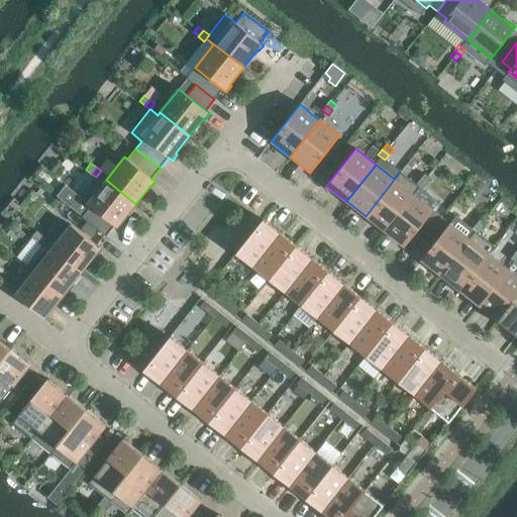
[(366,216),(385,231),(419,187),(400,172),(366,216)]
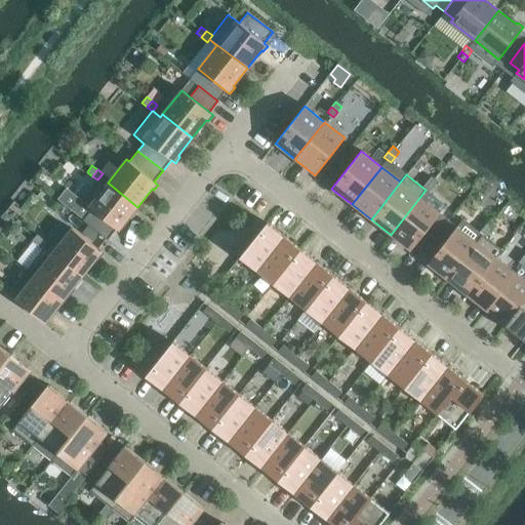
[(434,187),(438,182),(431,176),(427,182),(434,187)]
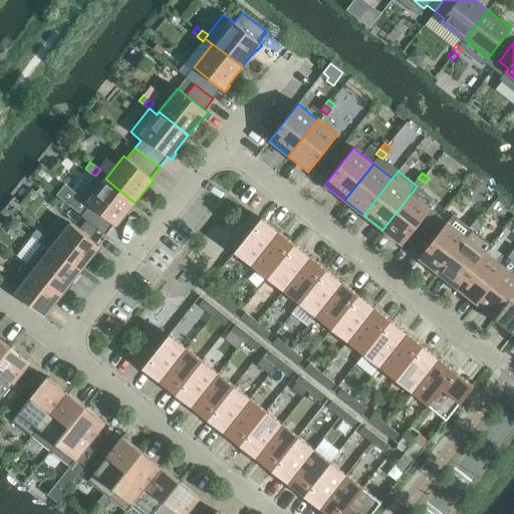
[(420,189),(425,183),(418,178),(414,183),(420,189)]
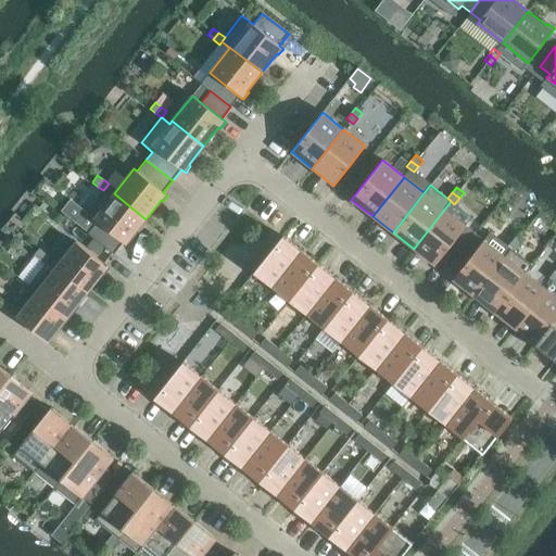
[(127,245),(133,239),(130,238),(146,219),(114,193),(93,219),(97,222),(89,232),(115,253),(124,242),(127,245)]
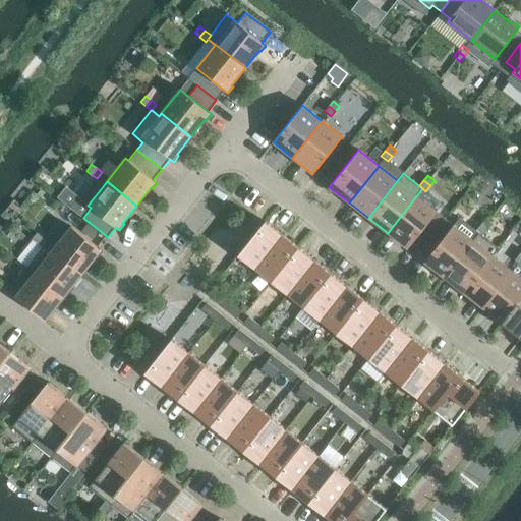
[(422,188),(388,233),(407,248),(423,228),(432,234),(445,219),(417,196),(423,189),(422,188)]
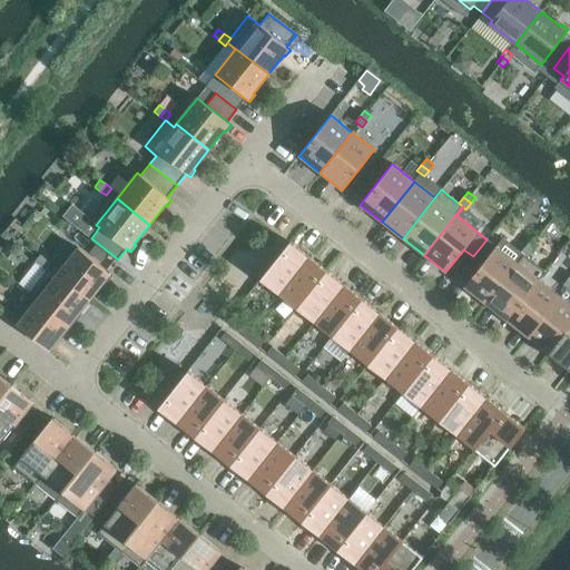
[(523,255),(517,263),(487,239),(473,256),(482,264),(464,286),(485,304),(524,255),(523,255)]
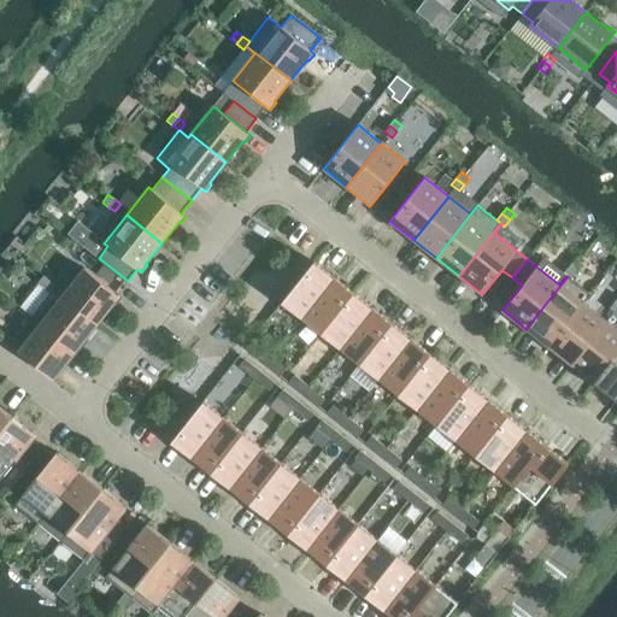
[(576,272),(581,266),(574,260),(569,266),(576,272)]
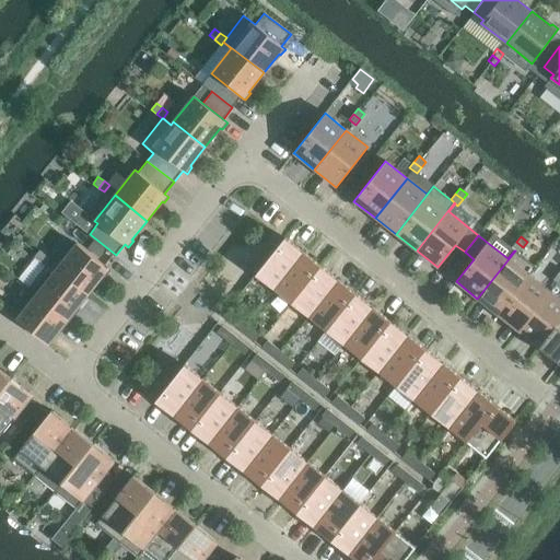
[(255,275),(273,289),(303,252),(284,237),(255,275)]
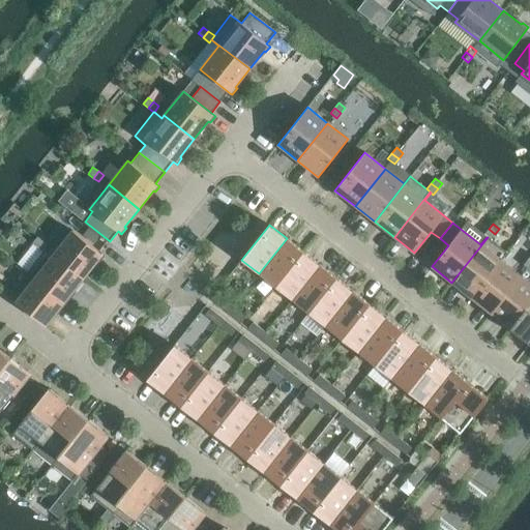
[(491,239),(495,234),(489,229),(484,234),(491,239)]
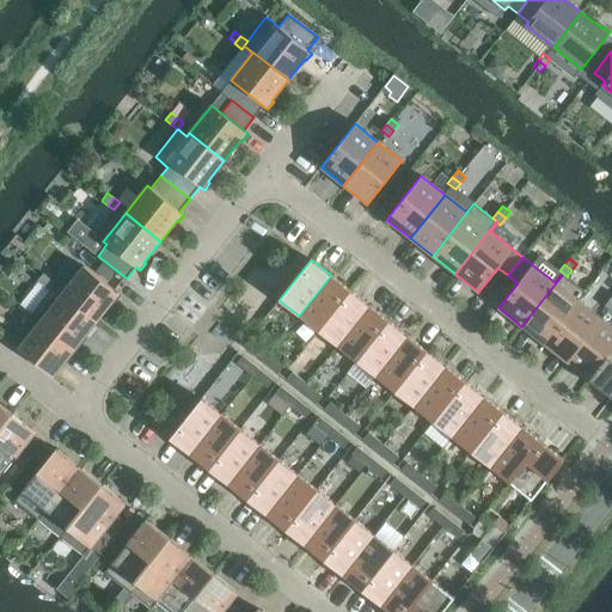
[(53,286),(53,287),(97,322),(112,301),(115,303),(121,295),(84,267),(62,293),(53,286)]
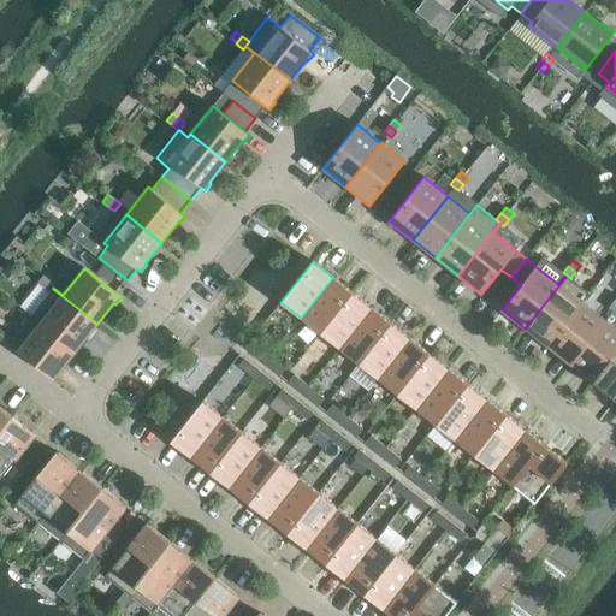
[(43,288),(49,280),(43,276),(37,283),(43,288)]
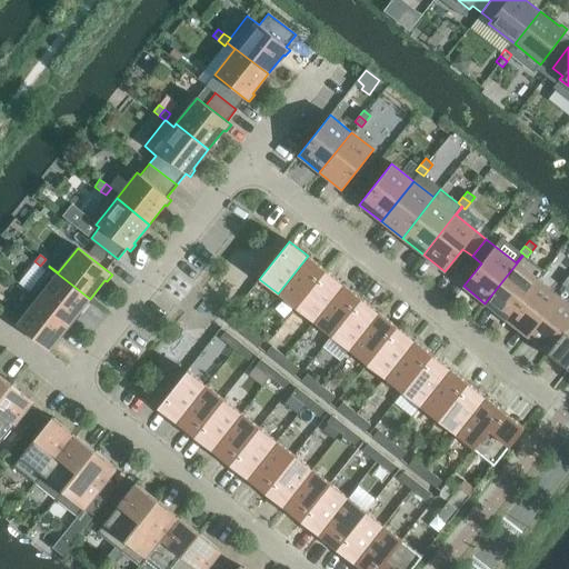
[(545,271),(527,257),(523,255),(485,303),(506,320),(545,271)]
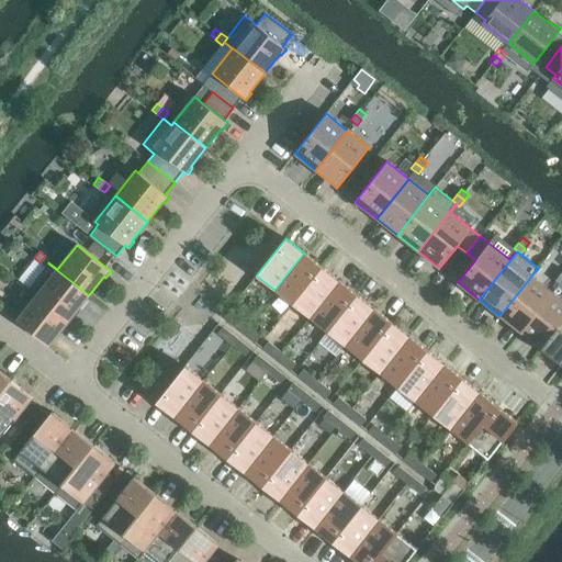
[(292,304),(322,267),(304,253),(274,290),(292,304)]
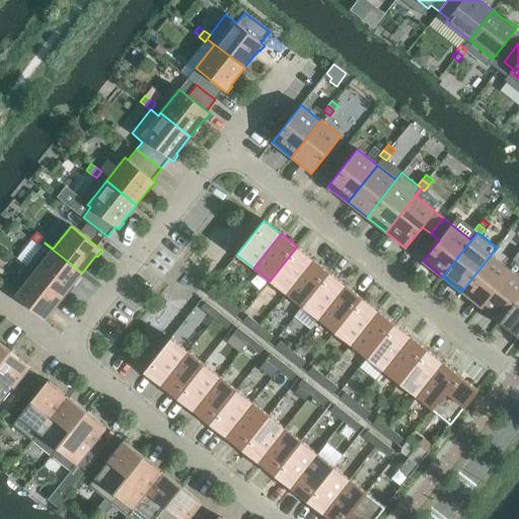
[(42,246),(47,240),(42,236),(36,242),(42,246)]
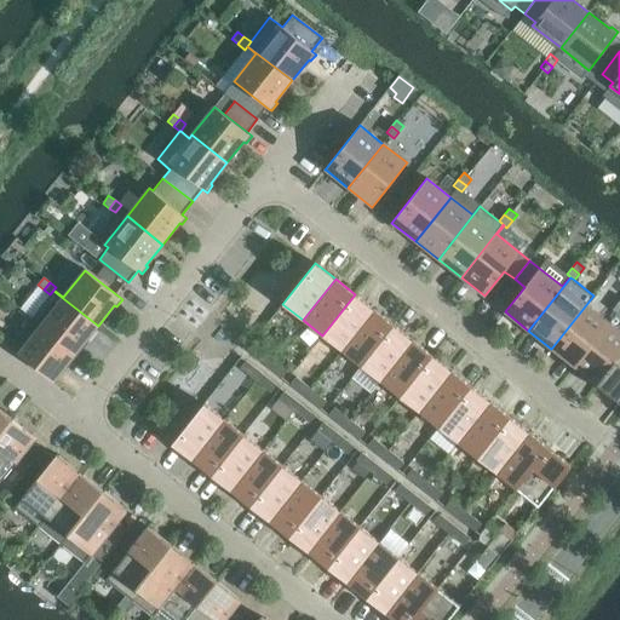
[(53,291),(32,319),(78,355),(82,349),(81,348),(98,326),(53,291)]
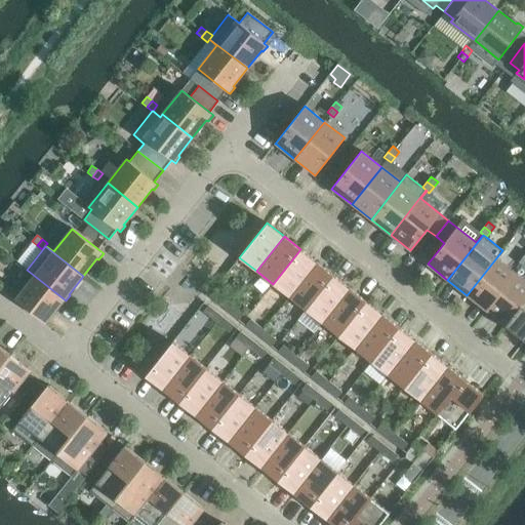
[(273,284),(289,297),(317,263),(300,249),(273,284)]
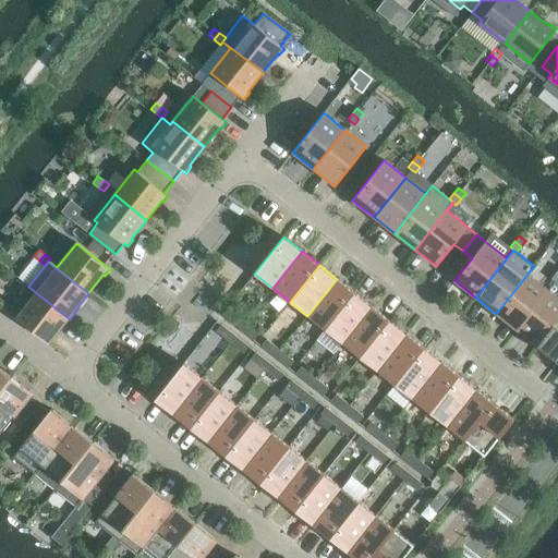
[(534,266),(496,314),(517,329),(547,290),(528,275),(534,266)]
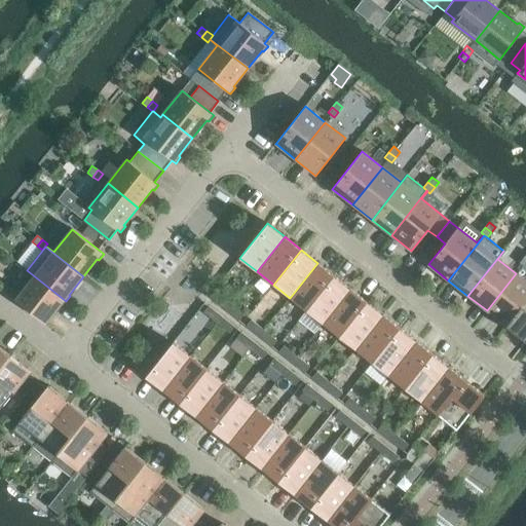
[(306,310),(334,276),(317,263),(290,298),(306,310)]
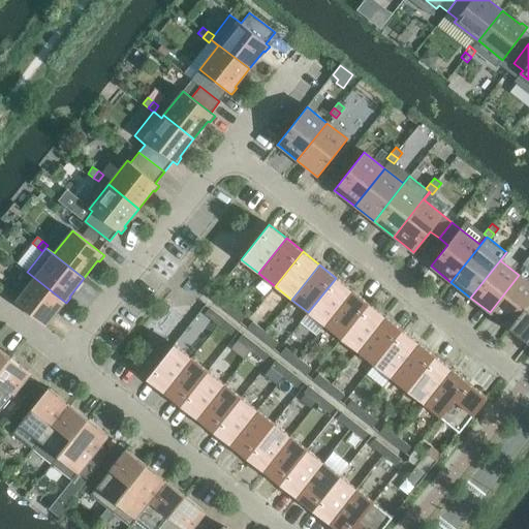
[(26,272),(34,278),(16,302),(45,325),(61,307),(62,308),(66,303),(27,272),(26,272)]
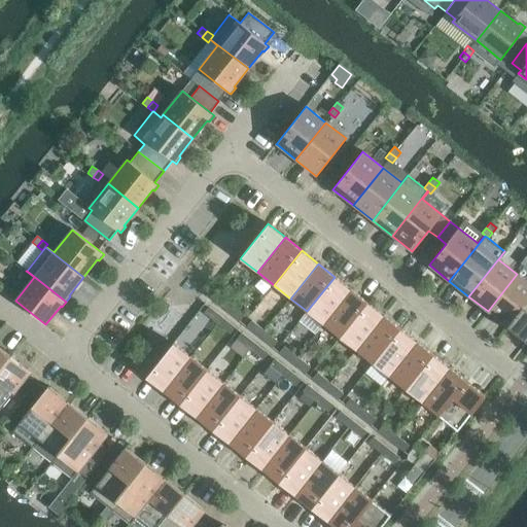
[(526,301),(526,281),(517,274),(488,311),(507,326),(526,301)]
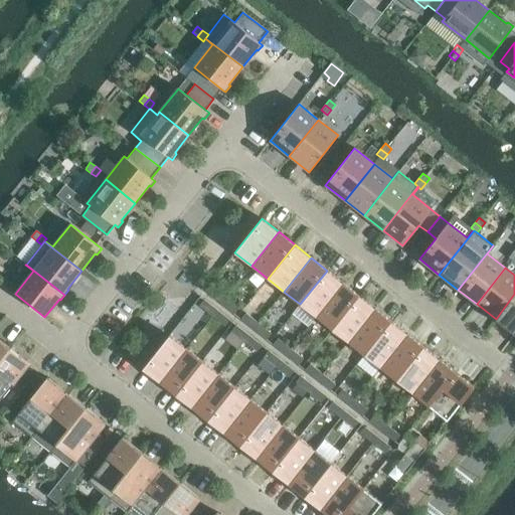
[(300,304),(316,317),(343,283),(327,271),(300,304)]
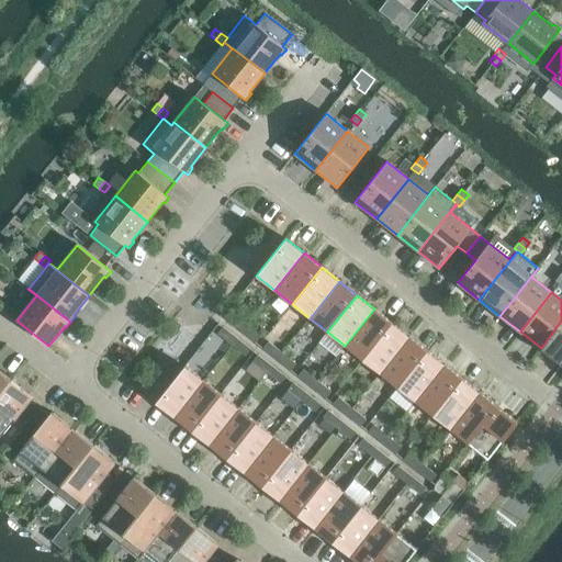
[(345,346),(362,359),(392,323),(374,308),(345,346)]
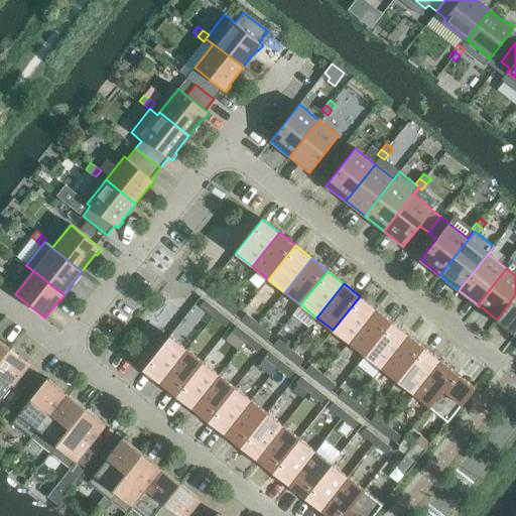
[(222,304),(227,298),(214,288),(209,294),(222,304)]
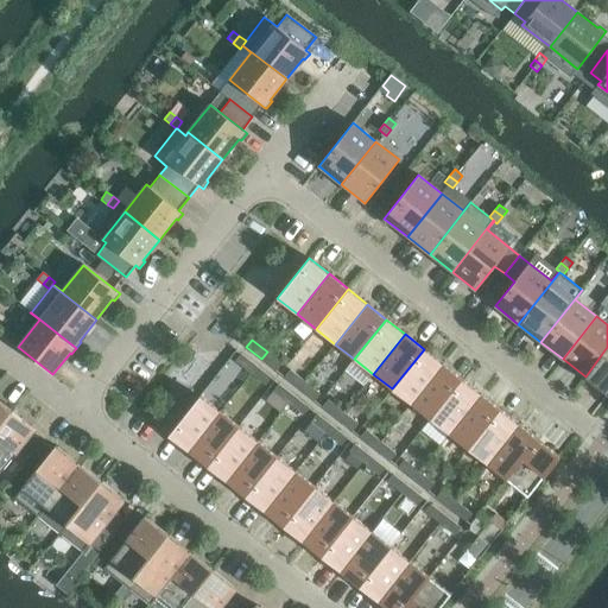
[(607,347),(586,377),(607,394),(607,347)]
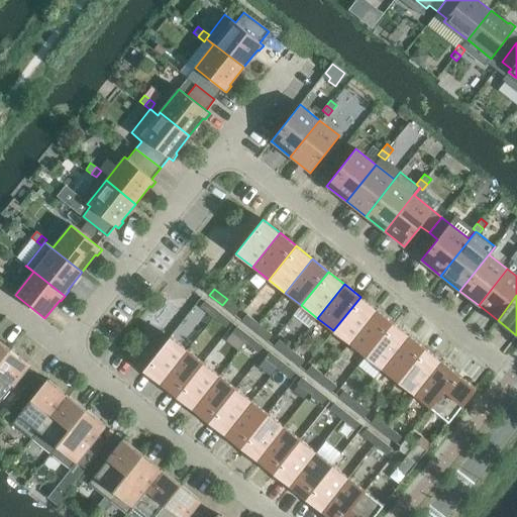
[(333,330),(349,343),(377,309),(360,297),(333,330)]
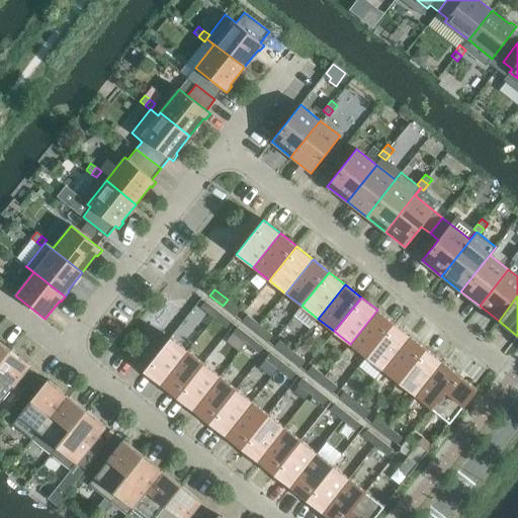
[(235,316),(240,310),(228,299),(223,306),(235,316)]
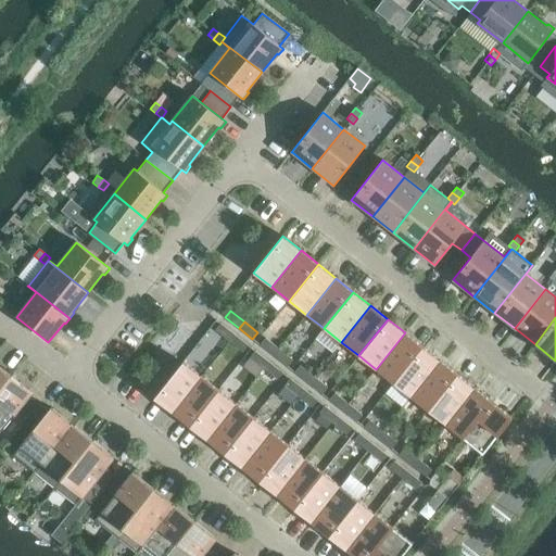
[(228,341),(234,335),(220,324),(215,330),(228,341)]
